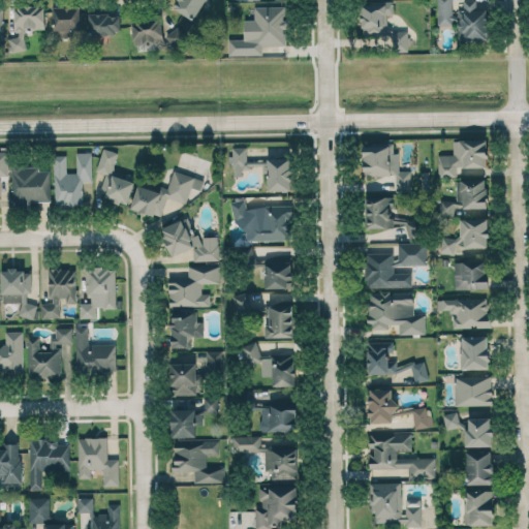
[(177,0),(174,7),(194,20),(206,0),(177,0)]
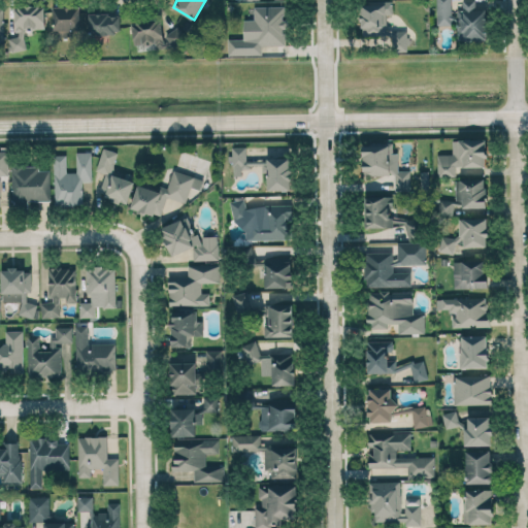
[(436,0),(437,24),(457,23),(457,41),(488,40),(487,8),(475,8),(475,0),(462,0),(463,9),(453,9),(452,0),(436,0)]
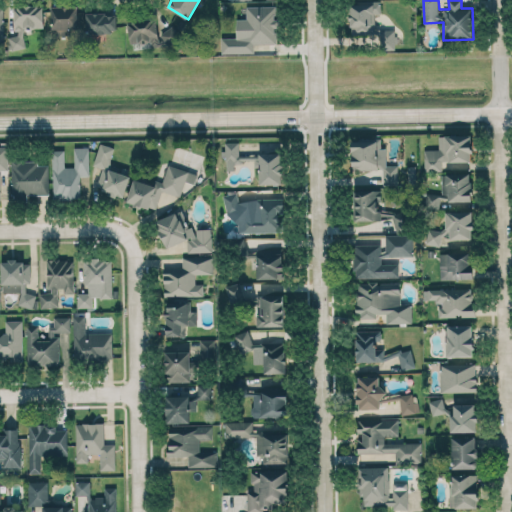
[(350,34),(377,34),(377,1),(349,2),(350,34)]
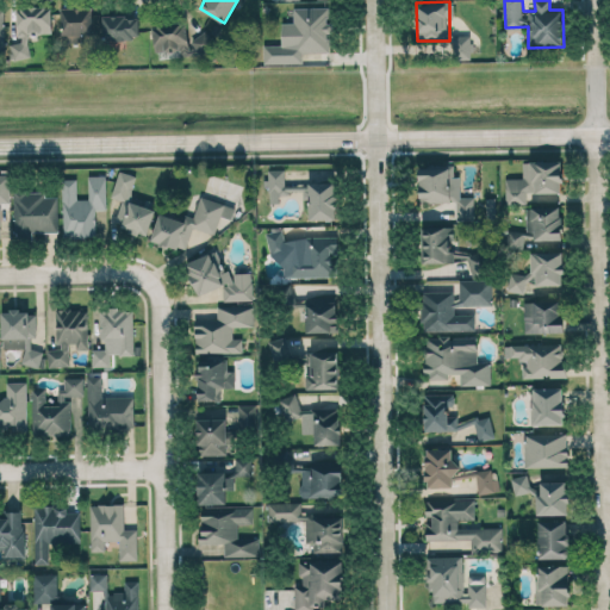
[(29,33),(51,33),(51,7),(17,6),(17,39),(10,39),(10,58),(29,58),(29,33)]
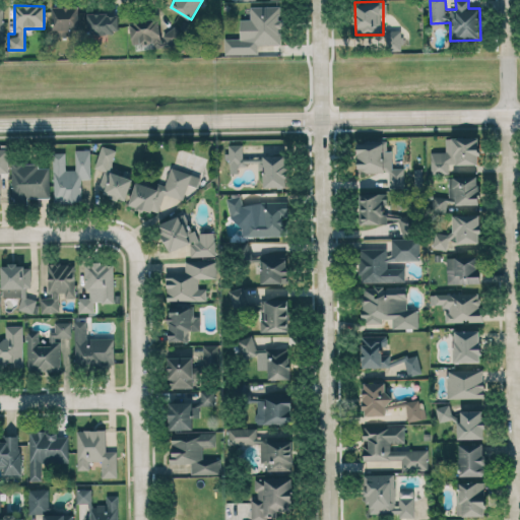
[(78,6),(52,6),(52,29),(79,28),(78,6)]
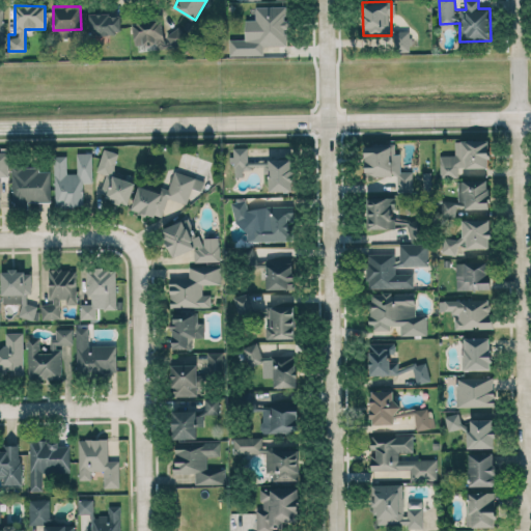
[(229,55),(264,55),(263,46),(286,46),(286,28),(289,28),(289,19),(286,19),(286,6),(255,6),(255,19),(245,20),(246,38),(229,39),(229,55)]
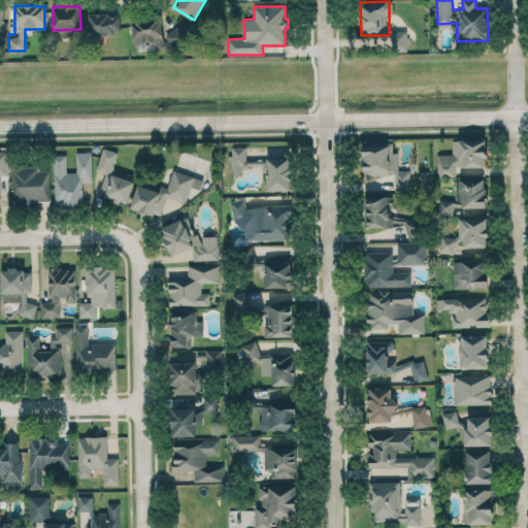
[(89,14),(89,34),(121,33),(121,13),(89,14)]
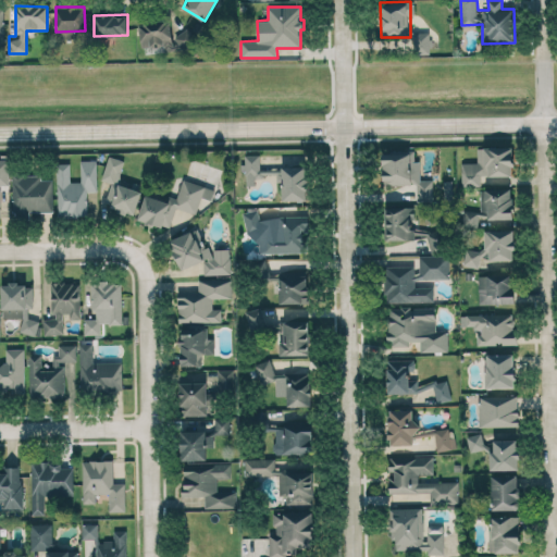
[(139,22),(141,50),(194,46),(193,33),(171,34),(170,20),(139,22)]
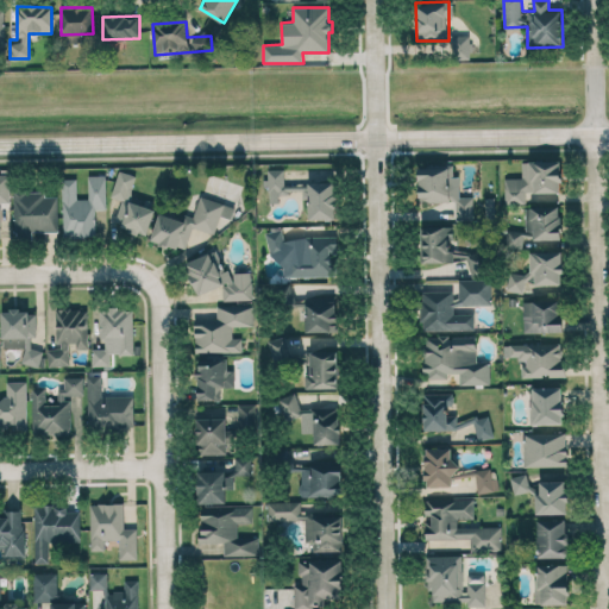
[(471,57),(470,35),(452,36),(453,58),(471,57)]
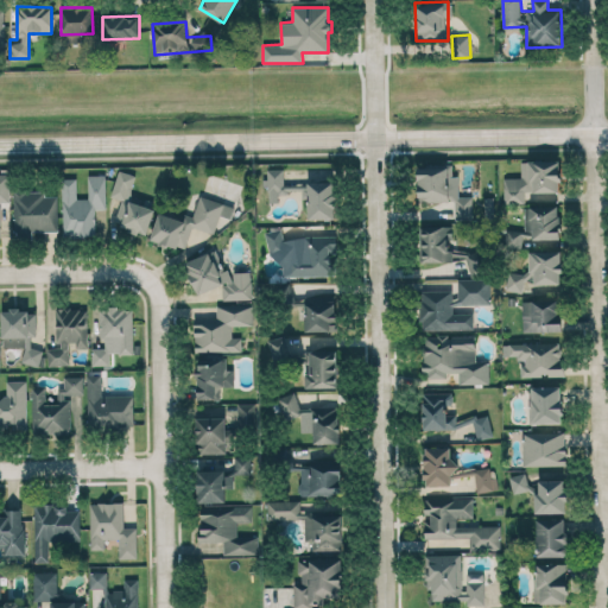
[(559,159),(520,160),(521,177),(505,178),(506,201),(525,201),(524,192),(561,191),(559,159)]
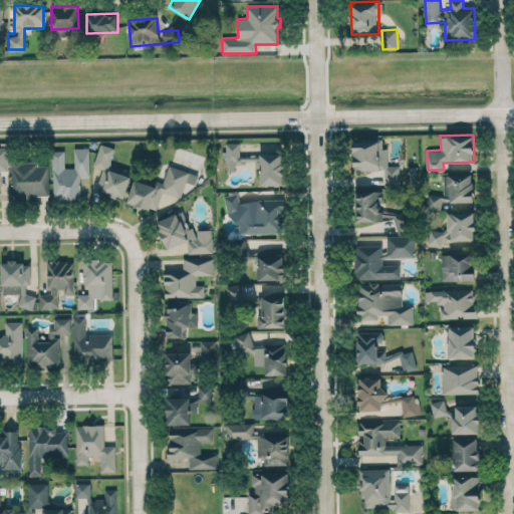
[(400,186),(399,165),(388,166),(388,149),(382,149),(382,140),(352,140),(353,171),(383,170),(384,186),(400,186)]
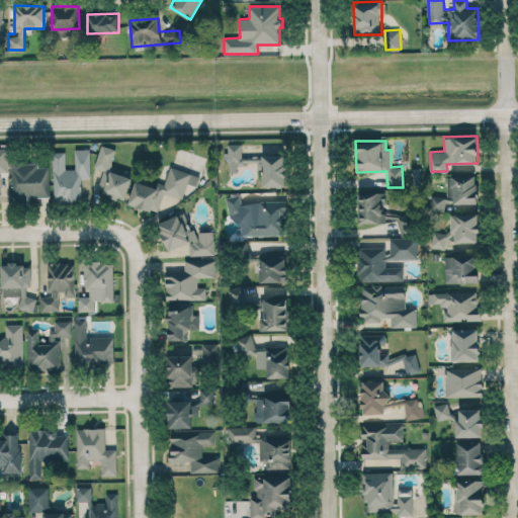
[(241,144),(228,144),(229,164),(242,164),(241,144)]
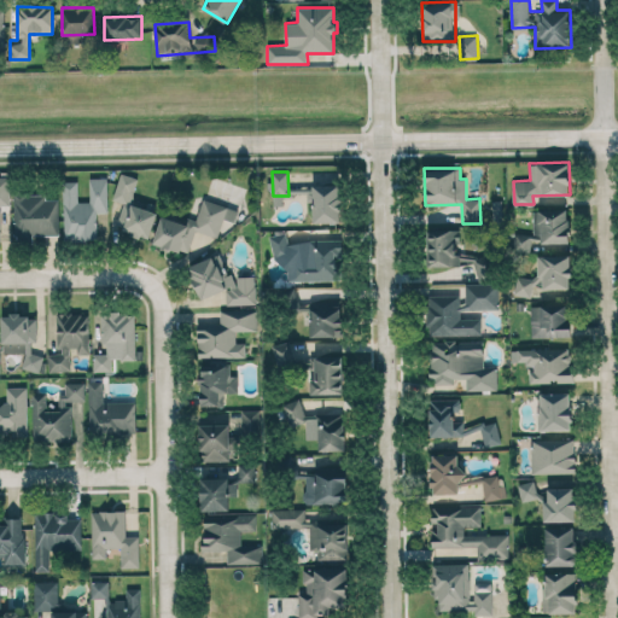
[(157,211),(132,204),(139,179),(121,173),(112,200),(124,204),(117,228),(150,238),(157,211)]
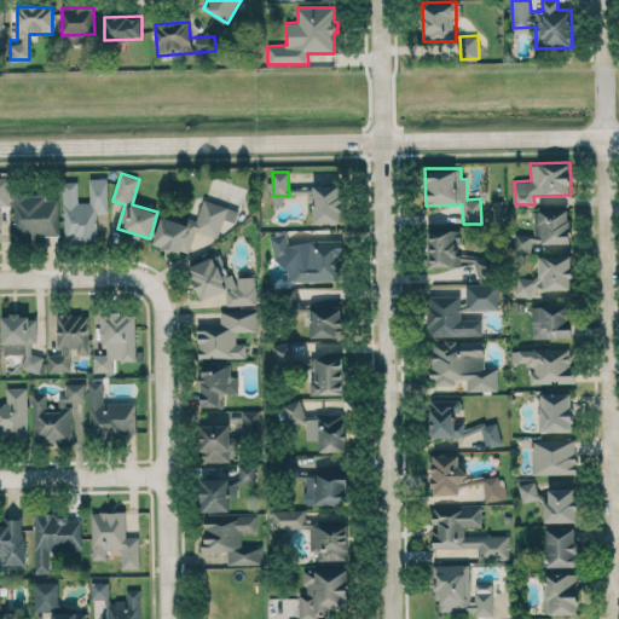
[(0,204),(10,206),(10,177),(0,177),(0,204)]
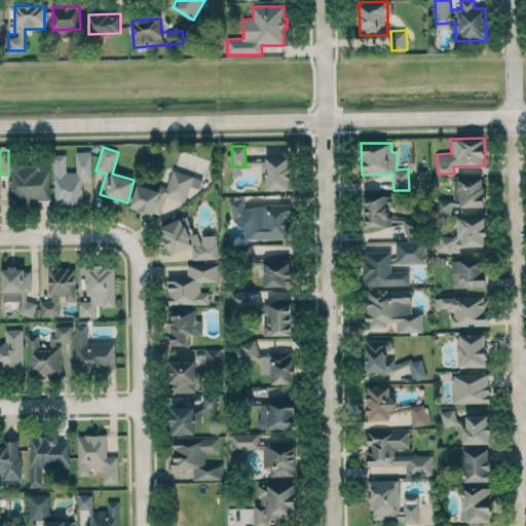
[(54,205),(83,204),(82,181),(91,181),(91,151),(76,151),(76,171),(66,172),(66,154),(53,154),(54,205)]
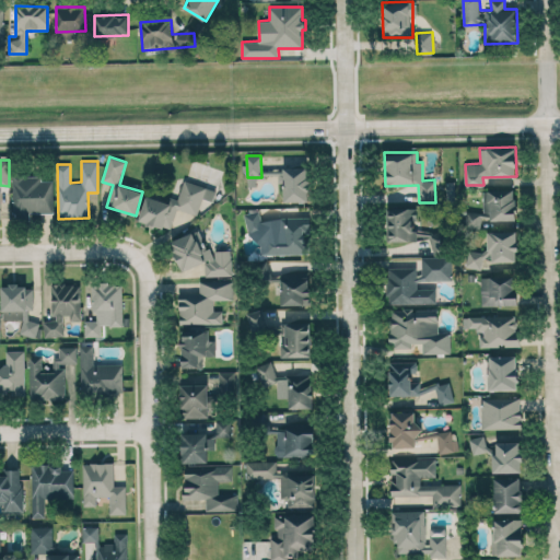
[(310,201),(308,166),(283,166),(284,201),(310,201)]
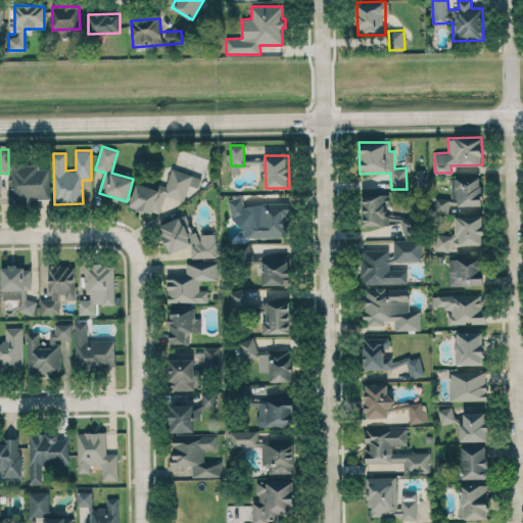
[(49,169),(39,169),(39,163),(11,164),(12,205),(28,205),(28,199),(50,199),(49,169)]
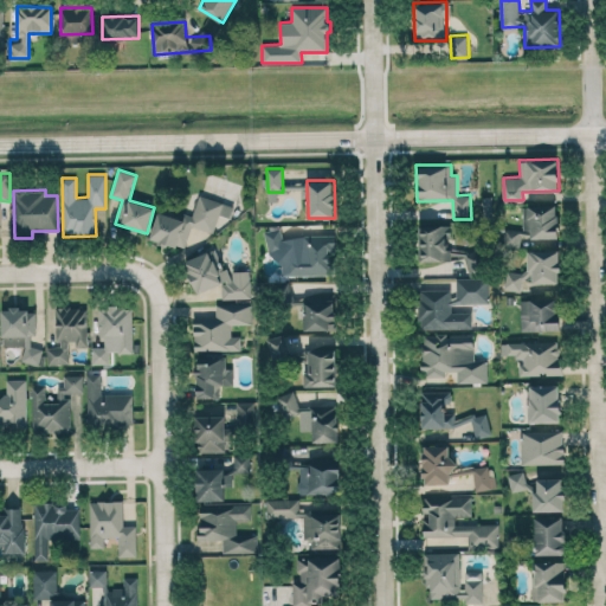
[(158,211),(149,238),(184,250),(192,226),(213,233),(219,214),(230,218),(234,206),(198,194),(189,221),(158,211)]
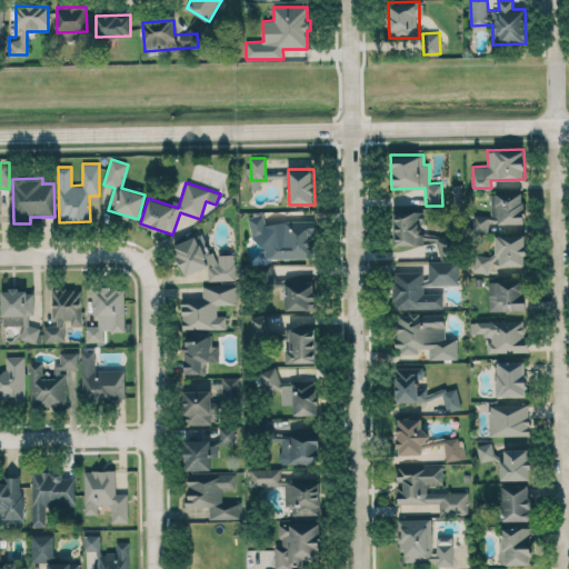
[(523,192),(490,193),(490,216),(476,216),(476,231),(489,231),(489,223),(523,223),(523,192)]
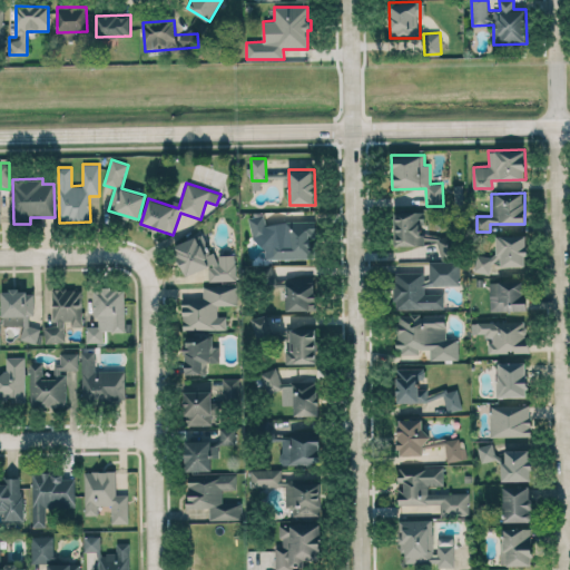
[(316,222),(265,223),(265,216),(251,216),(251,237),(269,237),(269,258),(313,258),(313,235),(316,235),(316,222)]
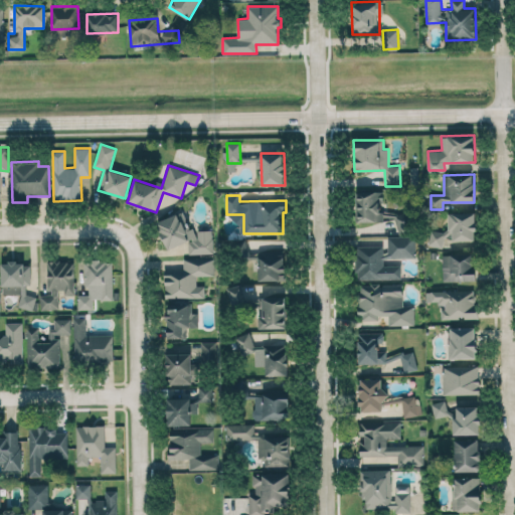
[(448,212),(448,230),(430,231),(430,243),(476,243),(475,212),(448,212)]
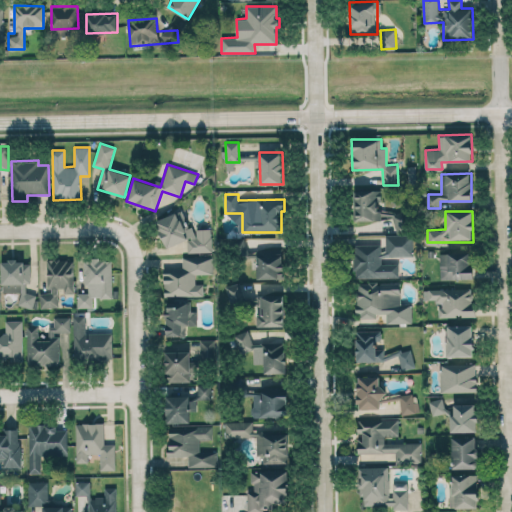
[(407,212),(393,212),(392,225),(407,225),(407,212)]
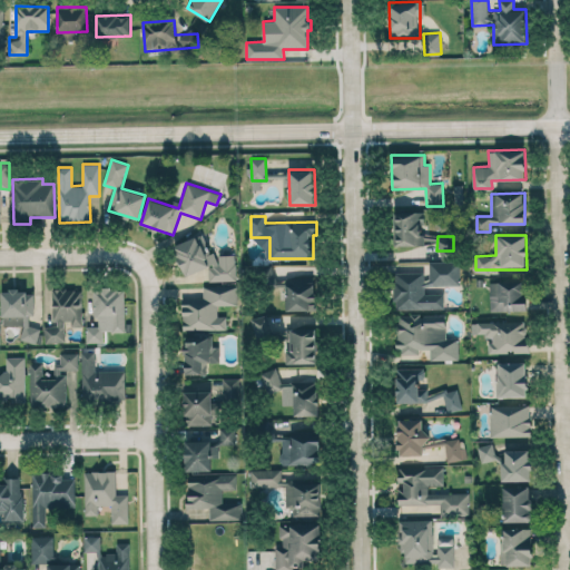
[(236,281),(236,254),(200,254),(200,241),(178,241),(178,281),(236,281)]
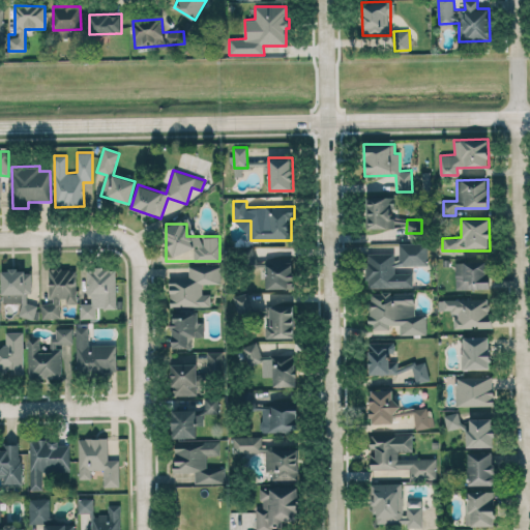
[(367,288),(413,287),(413,272),(394,273),(394,265),(428,265),(428,243),(396,243),(396,253),(367,254),(367,288)]
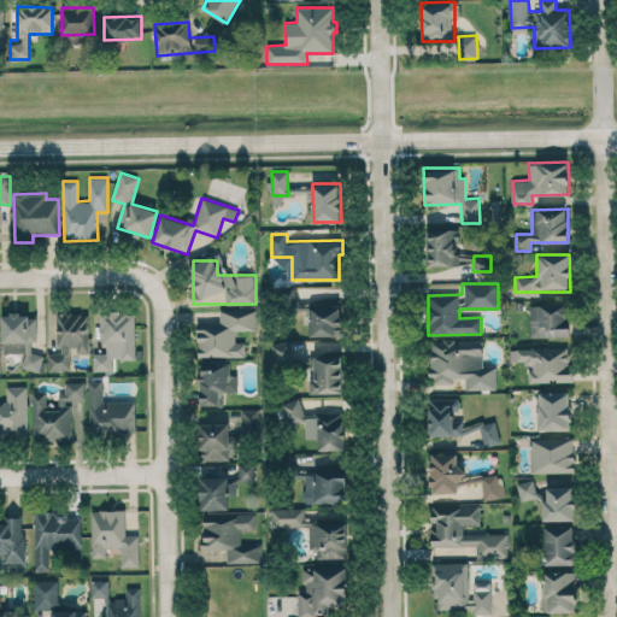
[(311,336),(339,335),(339,300),(310,301),(311,336)]
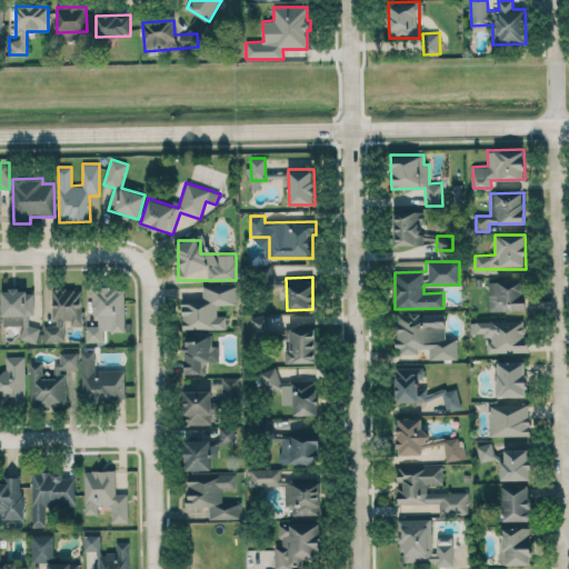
[(489,311),(525,310),(523,279),(488,279),(489,311)]
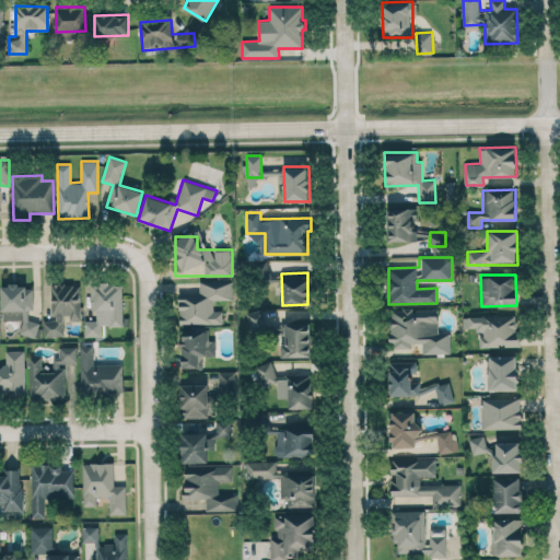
[(178,294),(178,324),(223,323),(222,310),(213,311),(213,300),(233,300),(233,280),(199,280),(199,293),(178,294)]
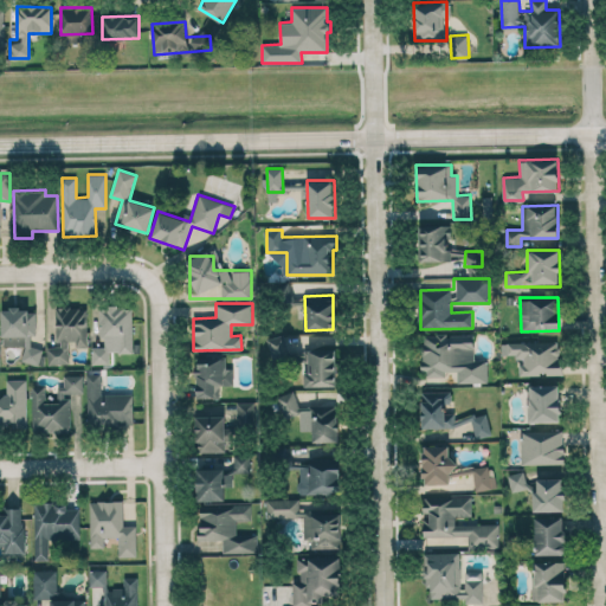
[(88,347),(86,305),(55,307),(56,345),(46,346),(47,365),(71,363),(70,348),(88,347)]
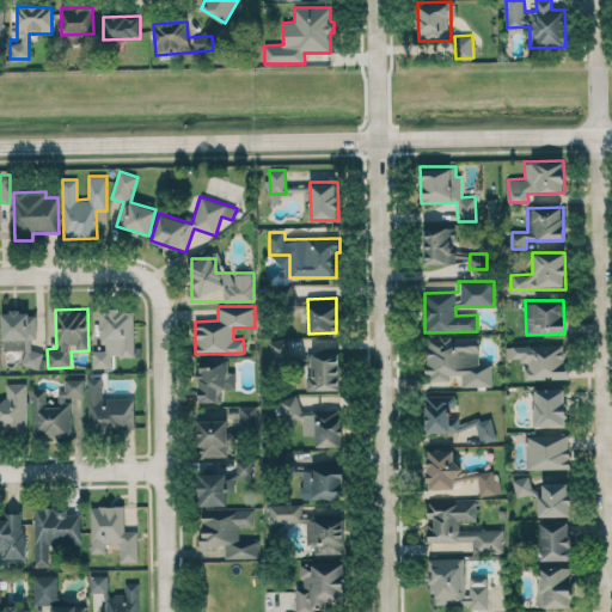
[(133,308),(102,310),(102,350),(92,350),(92,367),(110,367),(110,356),(134,355),(133,308)]
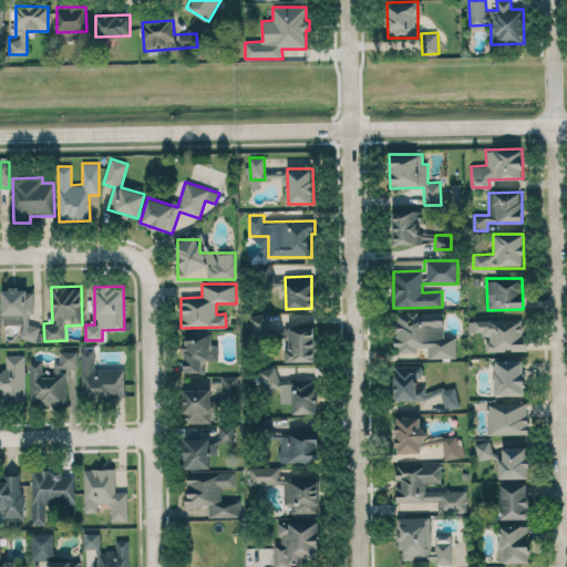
[(21,323),(21,340),(39,340),(39,326),(32,326),(32,288),(1,288),(1,323),(21,323)]
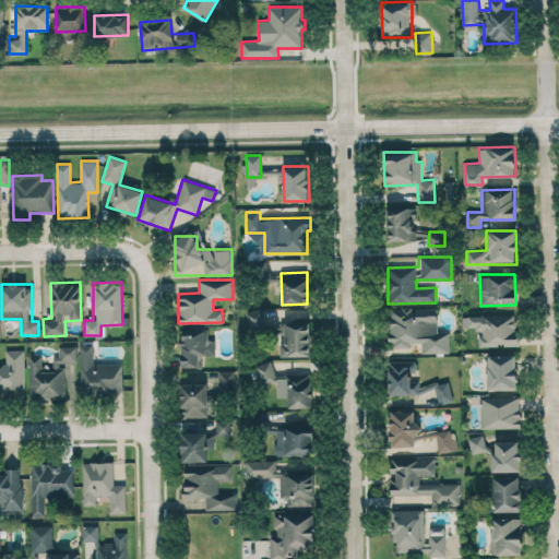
[(450,353),(450,332),(437,332),(437,308),(390,308),(390,345),(421,346),(420,353),(450,353)]
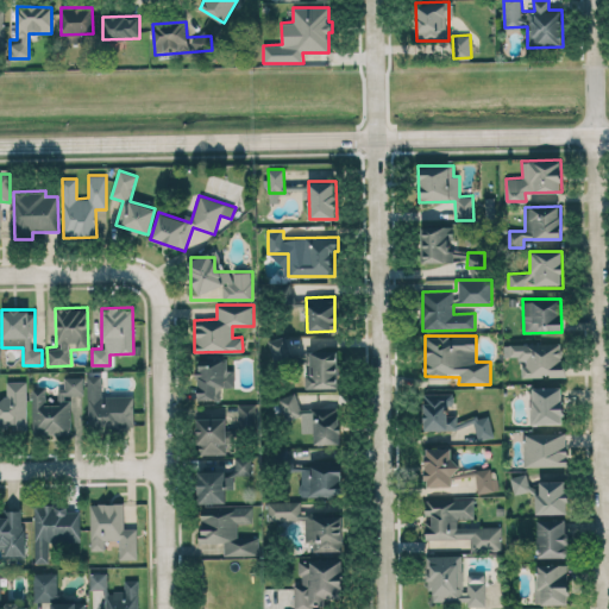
[(269,339),(272,362),(290,359),(286,337),(269,339)]
